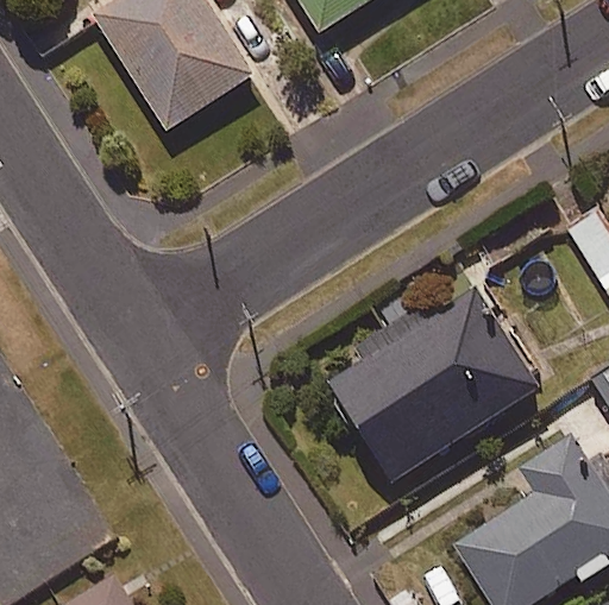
[(252,75),(203,0),(114,0),(92,16),(165,131),(252,75)]
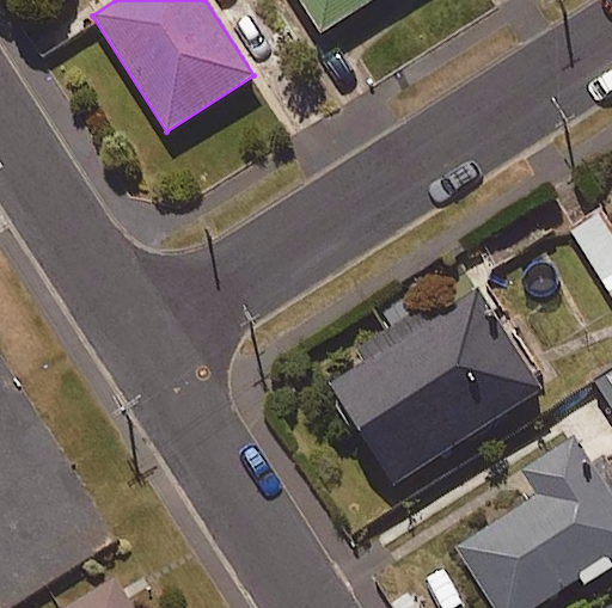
[(301,0),(322,31),(369,0),(301,0)]
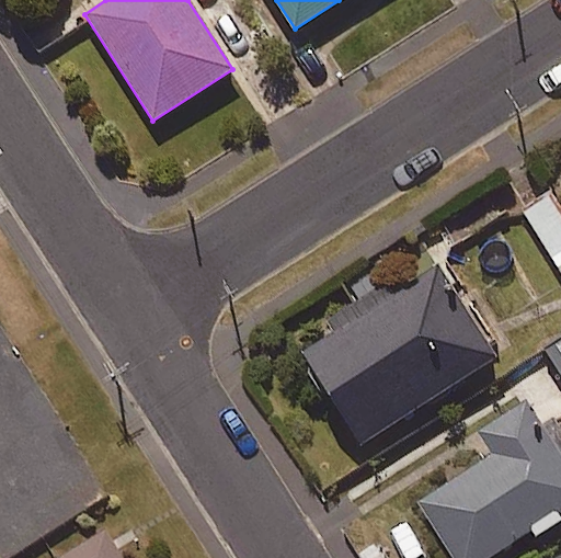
[(560,205),(550,189),(519,207),(560,274),(560,205)]
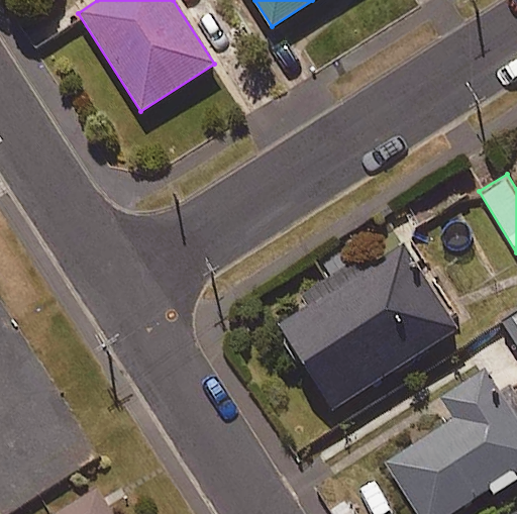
[(457,329),(403,245),(363,272),(354,261),(300,296),(306,305),(278,323),(333,409),(457,329)]
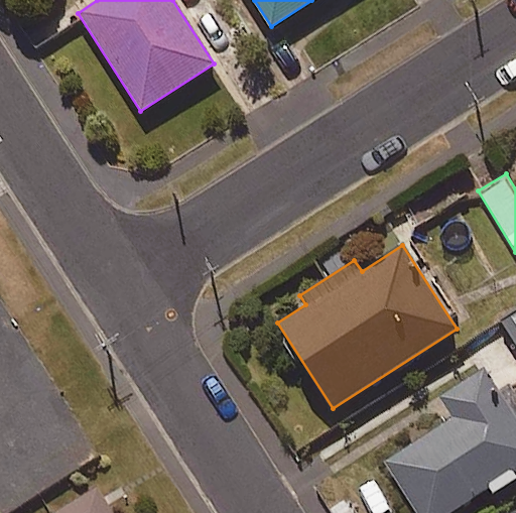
[(515,391),(500,402),(482,371),(436,398),(448,419),(383,460),(415,512),(448,512),(515,472),(515,391)]
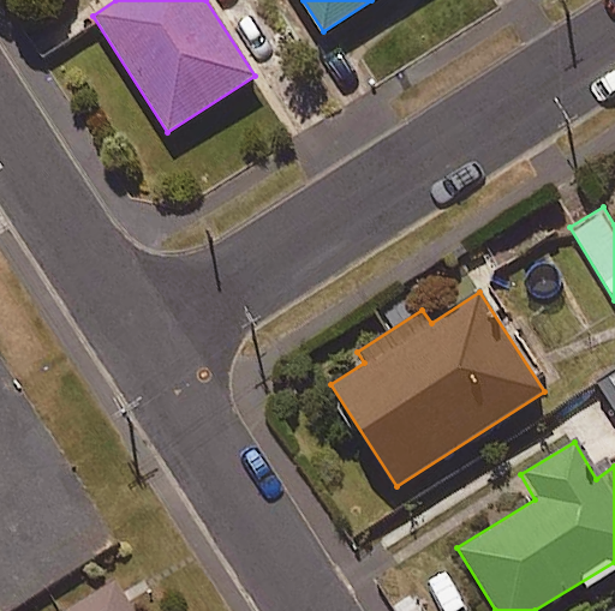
[(141,610),(121,580),(71,610),(141,610)]
